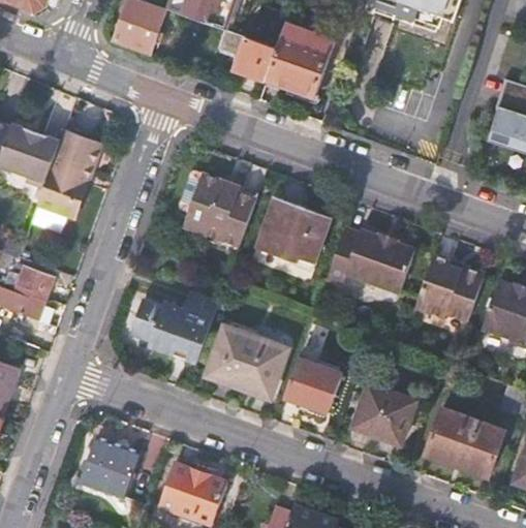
[(0,1),(33,14),(45,8),(48,0),(0,0),(0,1)]
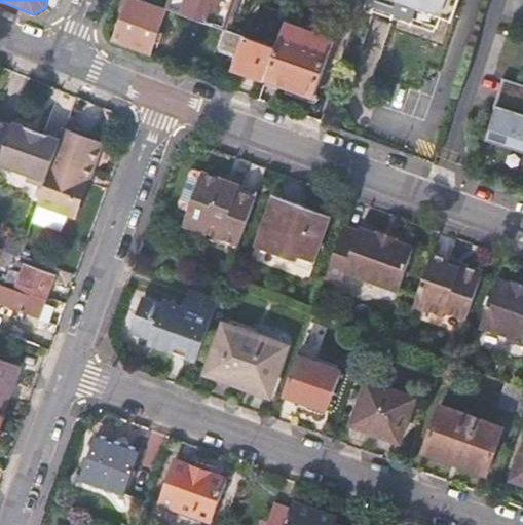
[(223,30),(233,0),(172,0),(169,11),(223,30)]
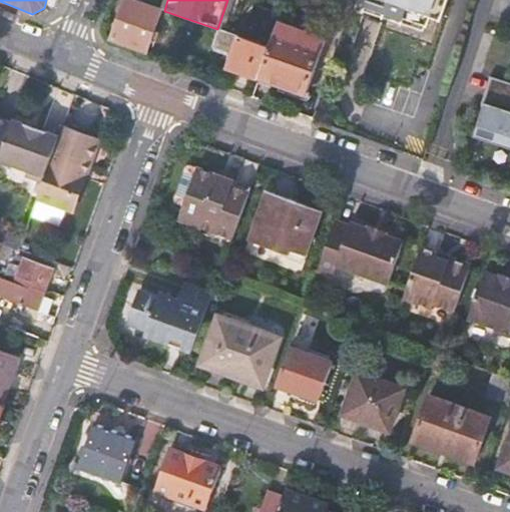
[(364,0),(363,5),(383,12),(380,19),(400,26),(403,20),(425,28),(429,18),(439,21),(446,0),(364,0)]
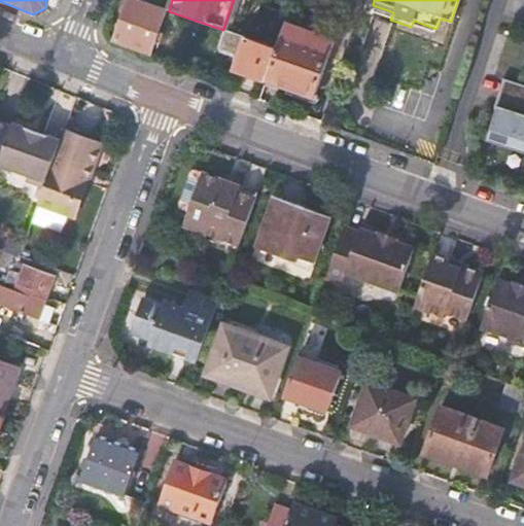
[(128,1),(113,41),(148,54),(163,13),(128,1)]
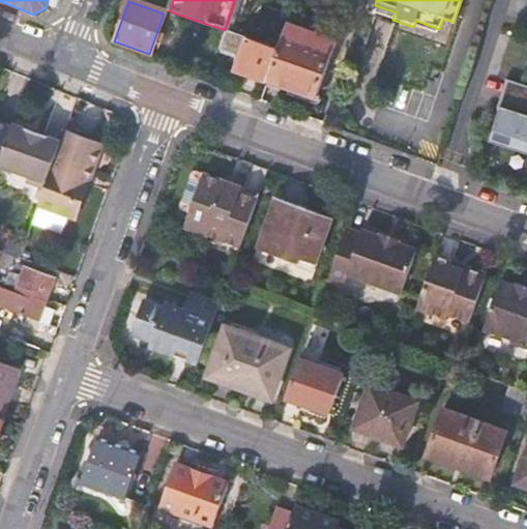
[(396,12),(375,5),(372,11),(392,20),(396,12)]
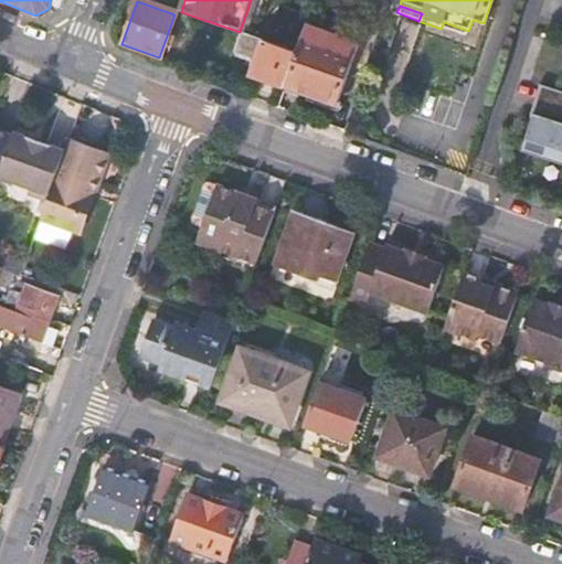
[(444,22),(441,29),(466,39),(468,31),(444,22)]
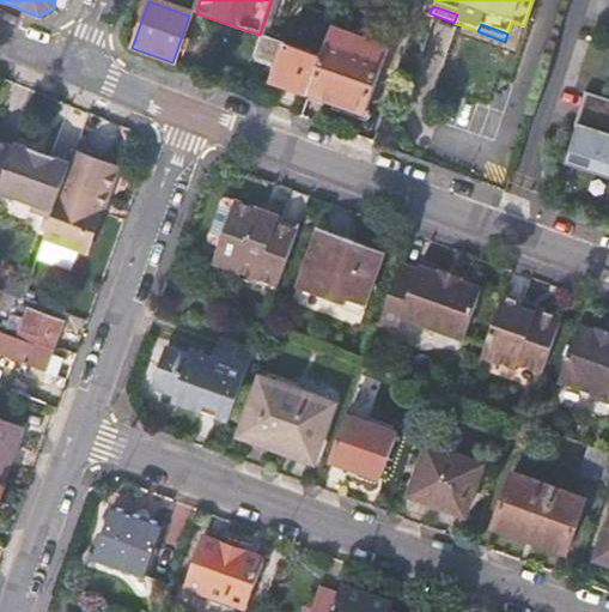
[(387,49),(330,29),(321,56),(306,96),(333,104),(363,115),(387,49)]
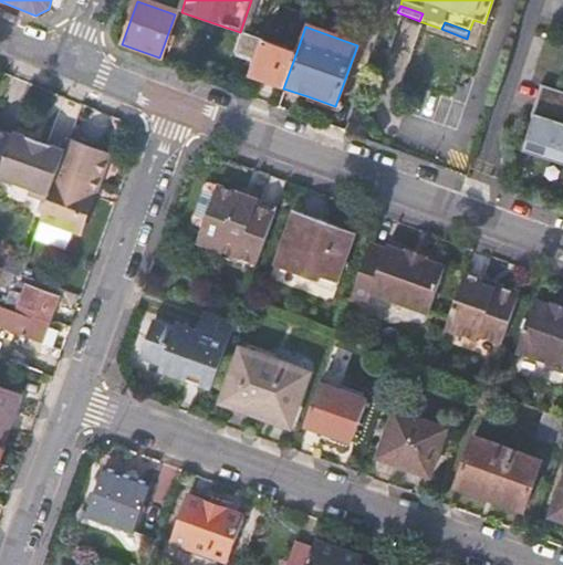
[(261,80),(283,89),(296,52),(242,33),(236,52),(256,60),(250,76),(261,80)]
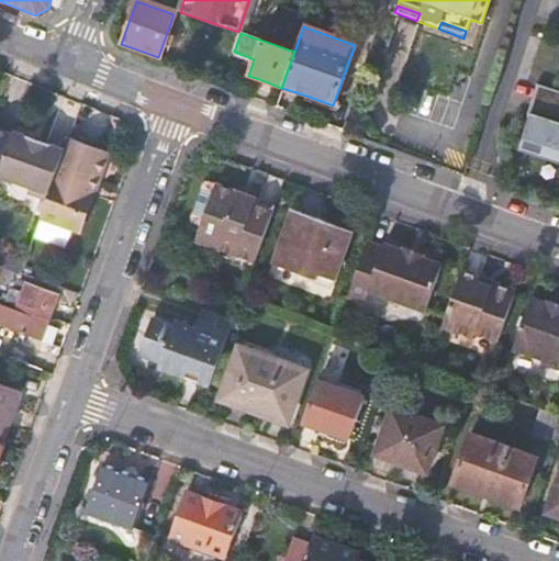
[(527,115),(516,150),(516,152),(558,164),(558,91),(535,85),(525,114),(527,115)]
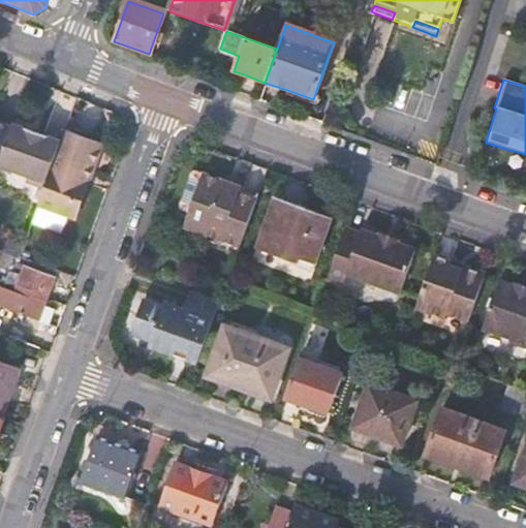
[(0,149),(8,128),(0,124),(0,149)]
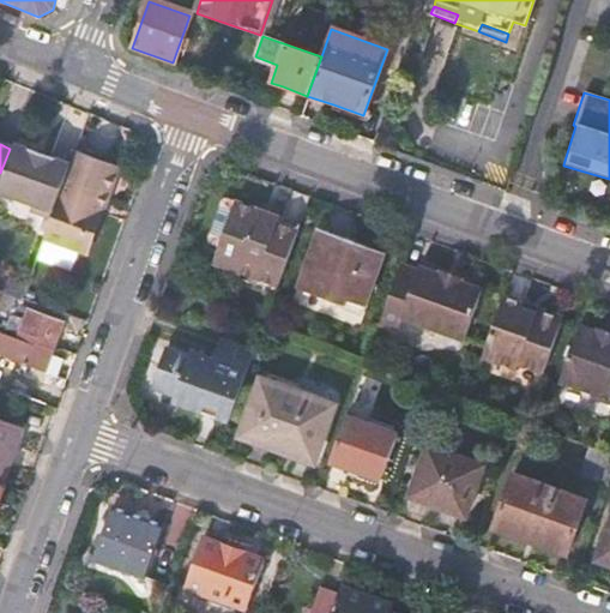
[(11,145),(10,149),(0,173),(0,193),(30,205),(28,211),(48,218),(67,166),(11,145)]
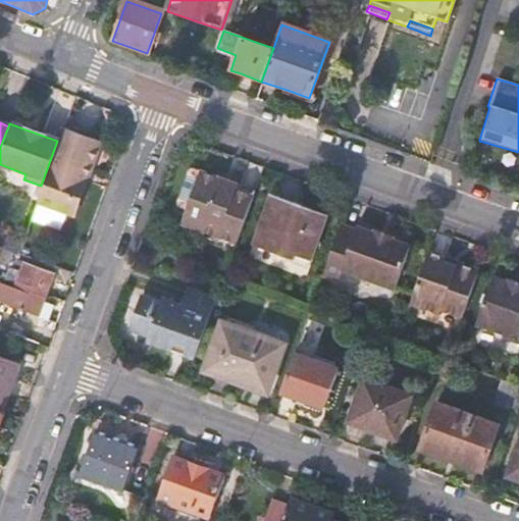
[(35,202),(29,218),(58,230),(64,214),(66,214),(85,165),(90,167),(98,145),(61,131),(57,141),(41,186),(35,202)]
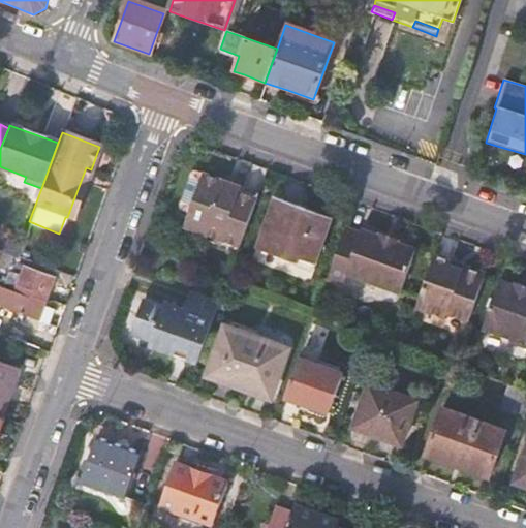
[(86,167),(67,217),(71,219),(91,169),(86,167)]
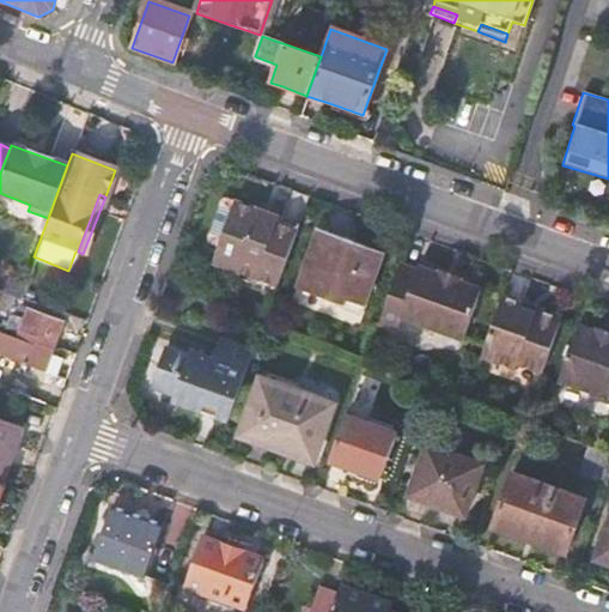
[(212,262),(276,286),(298,228),(278,219),(279,217),(275,214),(260,210),(235,200),(212,262)]
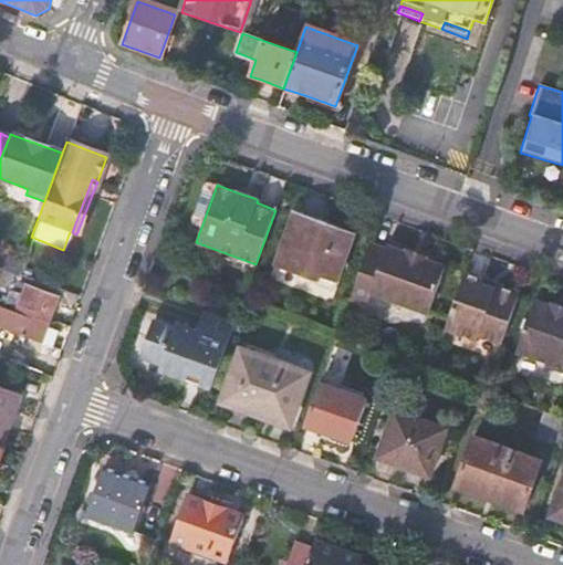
[(242,188),(240,194),(254,198),(256,194),(242,188)]
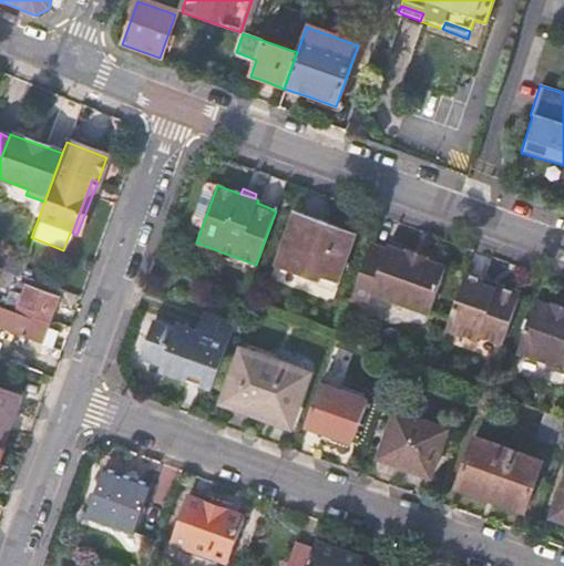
[(257,203),(276,211),(277,207),(258,201),(257,203)]
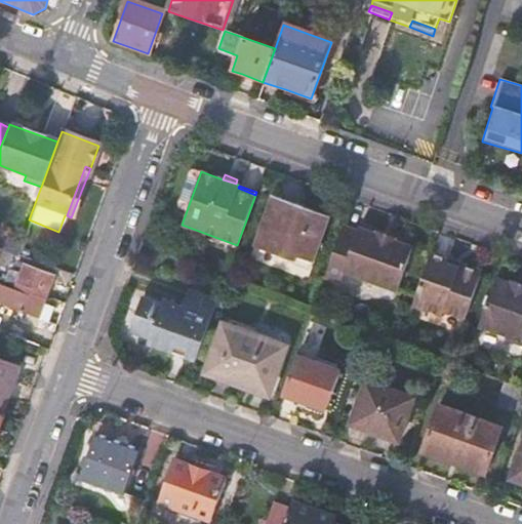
[(328,216),(314,210),(295,204),(272,195),(253,246),(295,262),(296,256),(312,262),(328,216)]
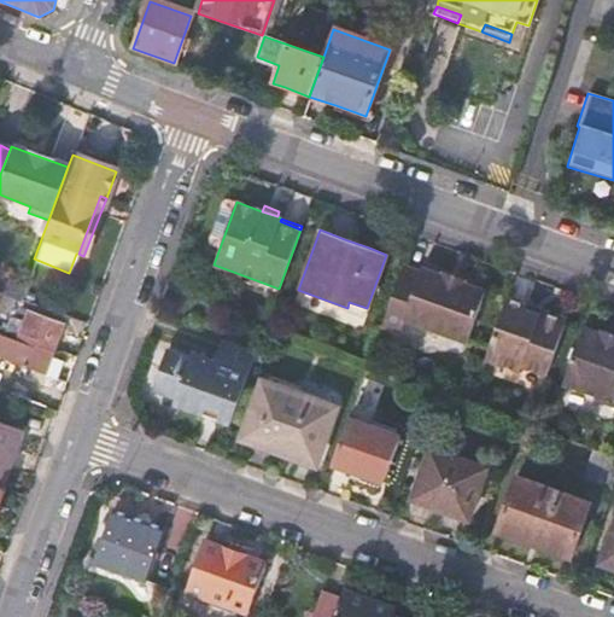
[(402,266),(380,326),(398,333),(403,320),(465,343),(484,291),(462,284),(463,280),(442,273),(442,275),(420,268),(419,272),(402,266)]
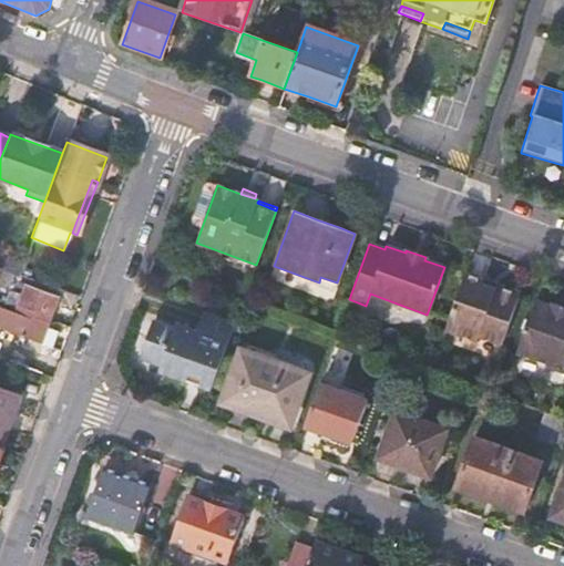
[(10,274),(17,276),(21,264),(1,257),(0,260),(0,270),(10,274)]
